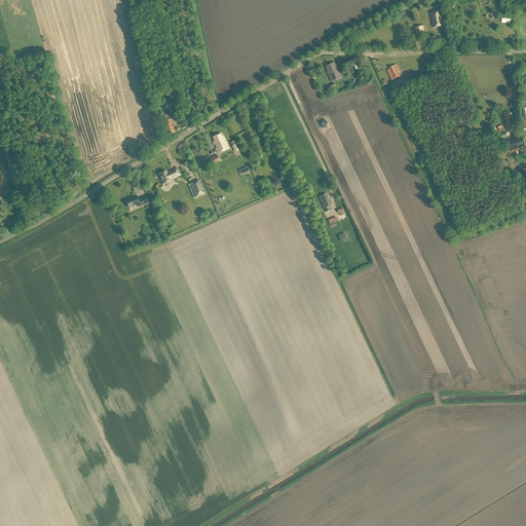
[(434,28),(443,26),(440,11),(430,14),(434,28)]
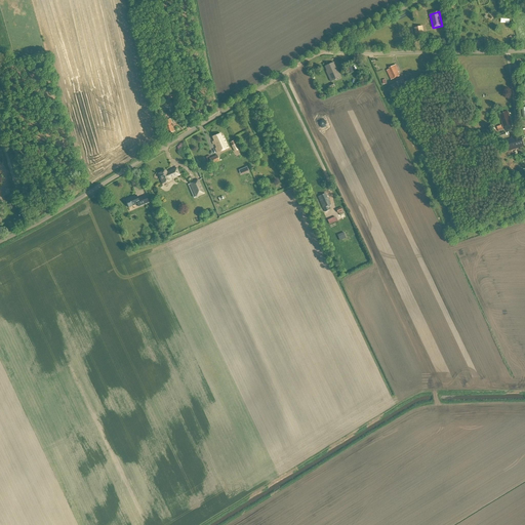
[(330,82),(340,78),(333,63),(327,66),(328,70),(326,72),(330,82)]
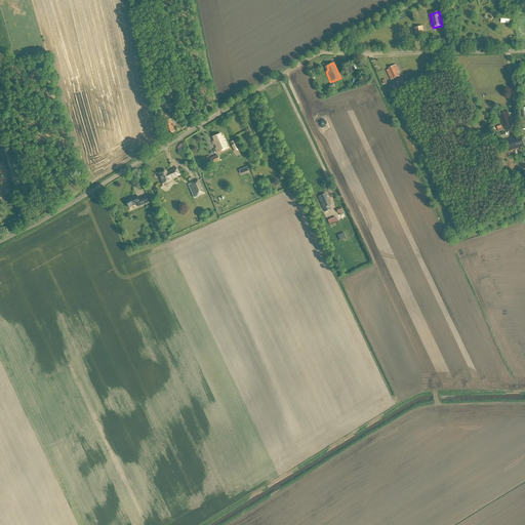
[(391,80),(400,77),(398,73),(399,72),(396,65),(389,69),(390,70),(387,71),(391,80)]
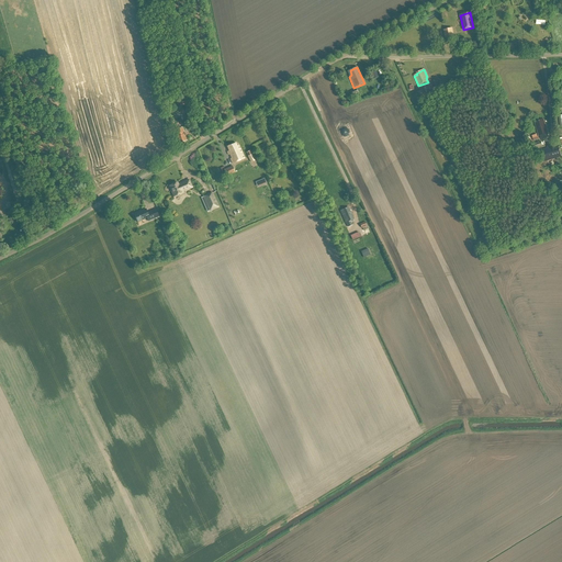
[(191,104),(191,103),(192,103),(191,97),(180,99),(181,105),(186,104),(187,105),(191,104)]
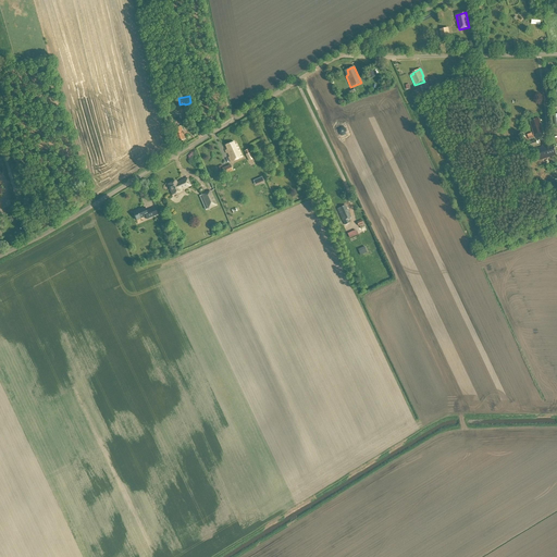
[(534,135),(543,133),(539,119),(532,121),(532,122),(531,123),(534,135)]
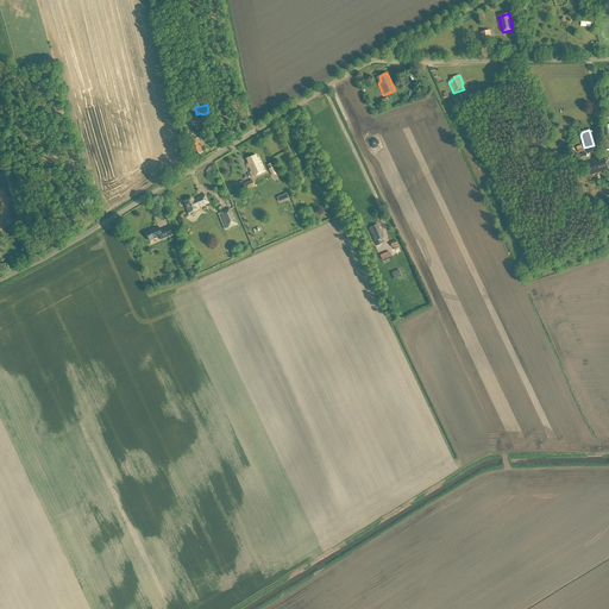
[(194,139),(194,138),(188,139),(190,146),(189,146),(193,156),(200,154),(200,151),(201,151),(200,148),(201,146),(200,145),(198,138),(194,139)]
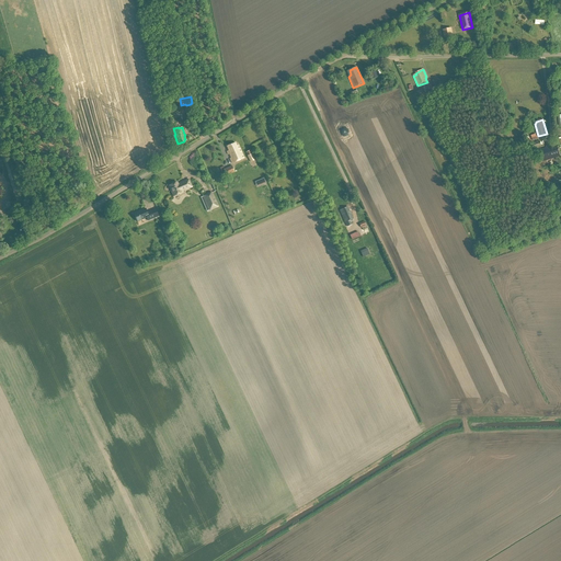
[(232,163),(244,159),(238,146),(237,147),(236,144),(229,146),(229,148),(228,149),(229,151),(227,152),(232,163)]
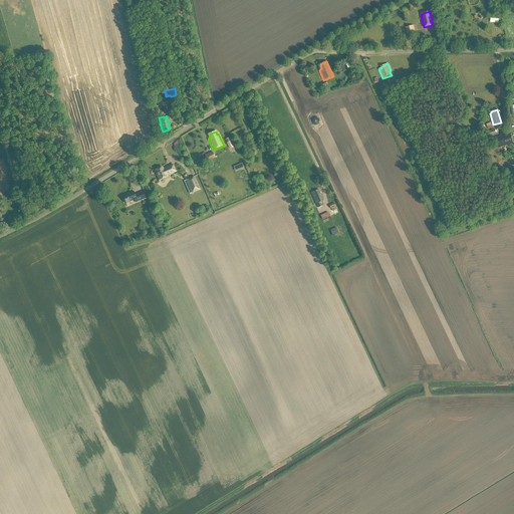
[(496,148),(513,142),(511,132),(501,135),(502,136),(494,139),(496,148)]
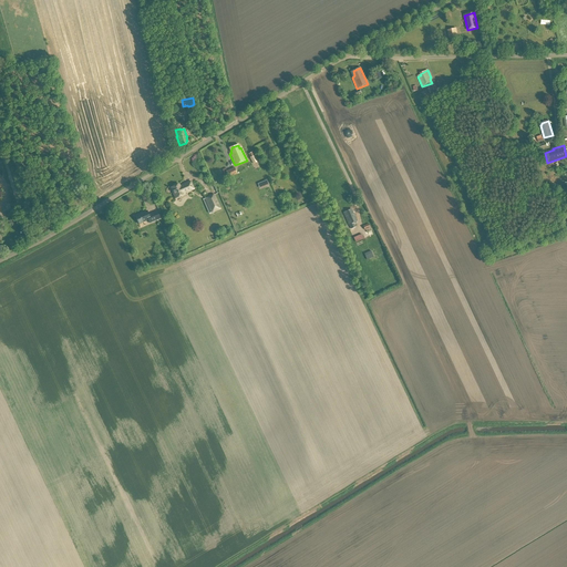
[(229,177),(237,174),(235,168),(226,172),(229,177)]
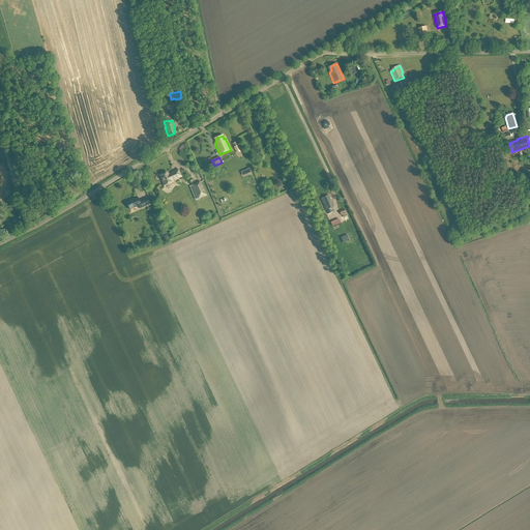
[(167,173),(160,176),(165,186),(173,182),(172,181),(181,177),(178,171),(168,175),(167,173)]
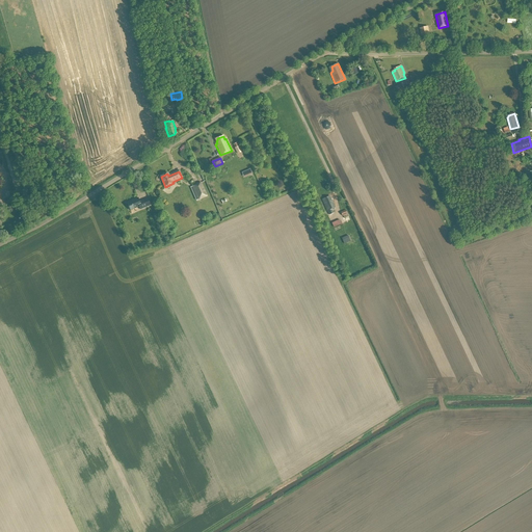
[(208,196),(202,183),(193,187),(200,201),(208,196)]
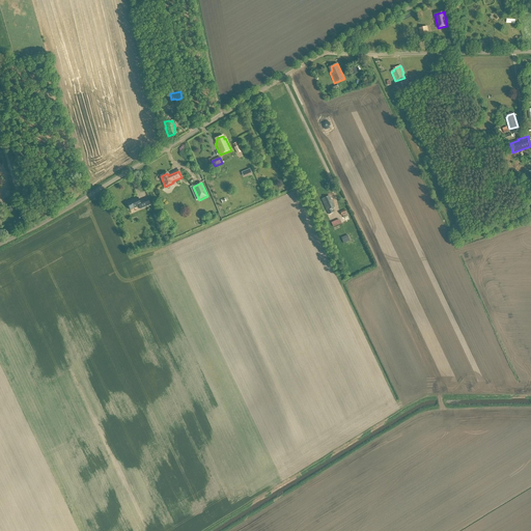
[(329,196),(322,199),(327,211),(331,208),(334,207),(329,196)]
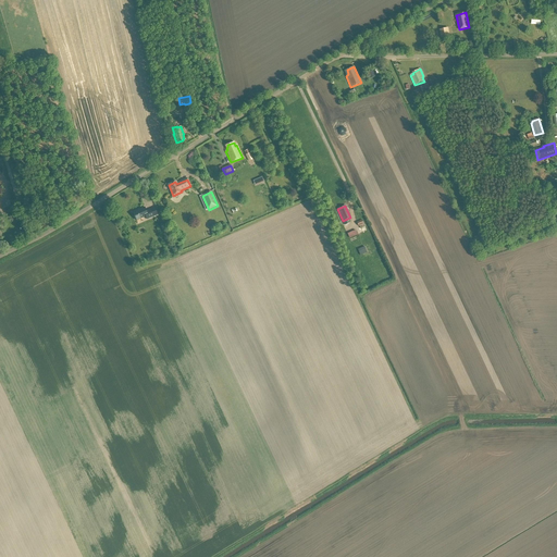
[(145,208),(133,212),(136,221),(146,217),(147,220),(158,215),(155,208),(147,211),(145,208)]
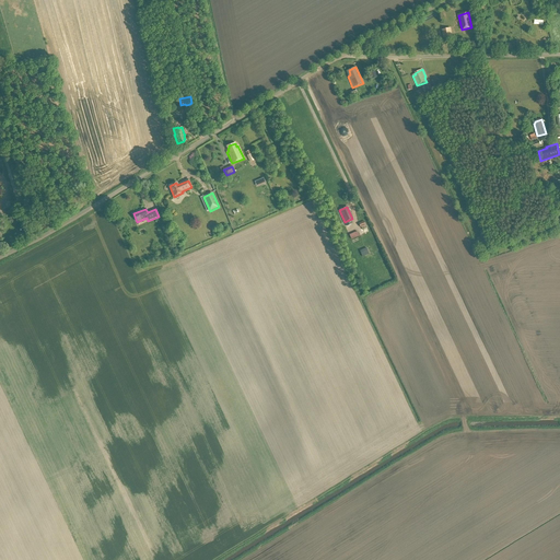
[(369,255),(366,248),(360,251),(363,257),(369,255)]
